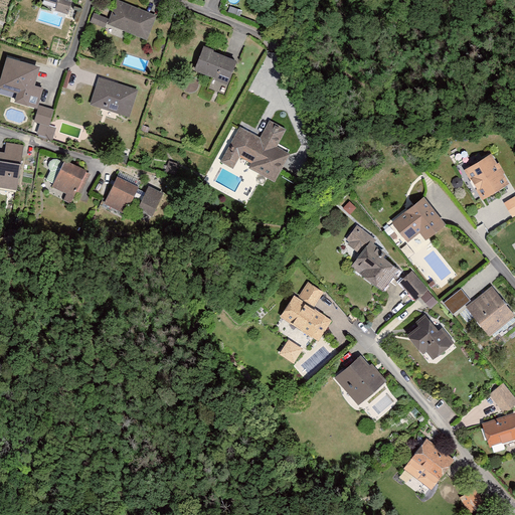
[(56,11),(69,16),(73,4),(62,0),(61,0),(41,0),(58,5),(56,11)]
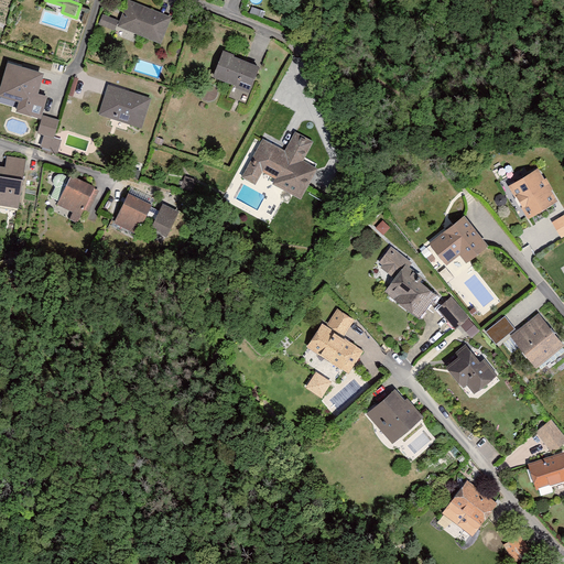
[(163,44),(172,18),(128,2),(119,29),(163,44)]
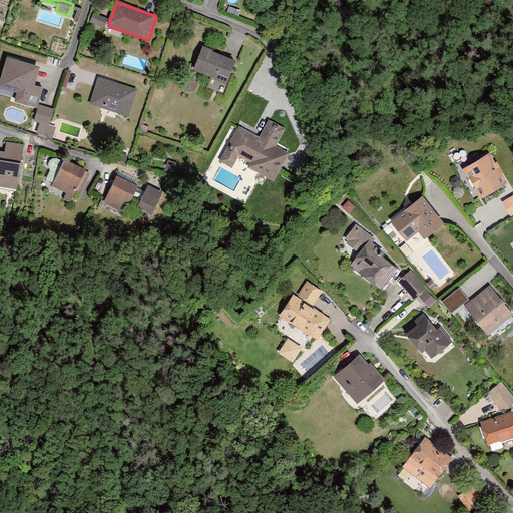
[(105,29),(108,20),(95,15),(91,24),(105,29)]
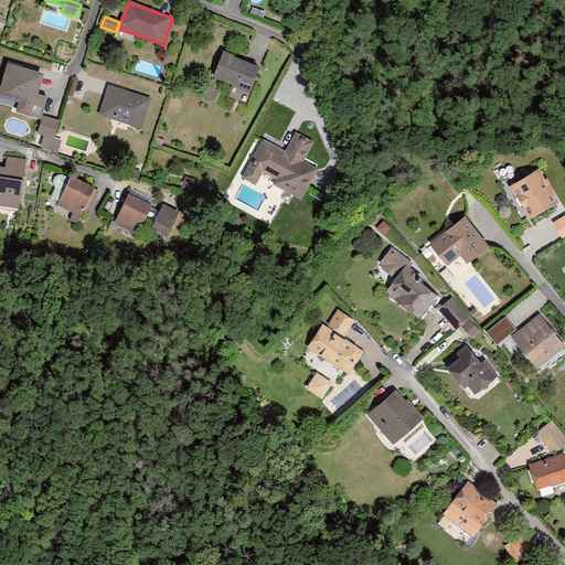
[(253,93),(263,67),(224,52),(214,77),(253,93)]
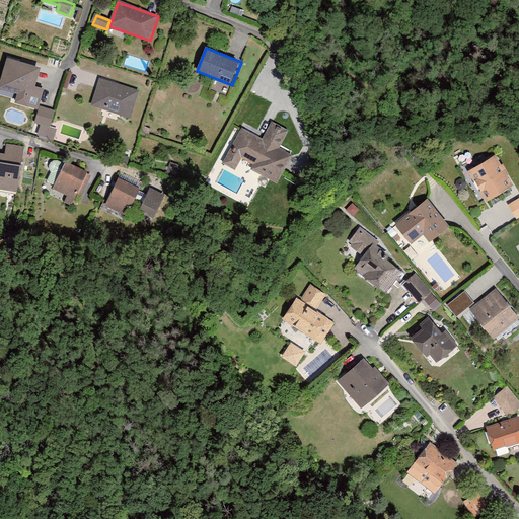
[(42,68),(9,59),(0,87),(0,88),(19,94),(16,102),(40,109),(34,124),(41,126),(38,136),(53,141),(57,130),(50,128),(55,113),(40,107),(45,90),(35,87),(42,68)]
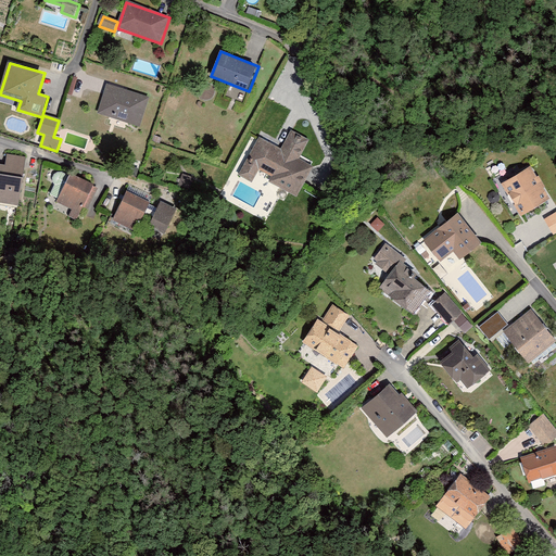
[(151,97),(108,84),(98,114),(142,127),(151,97)]
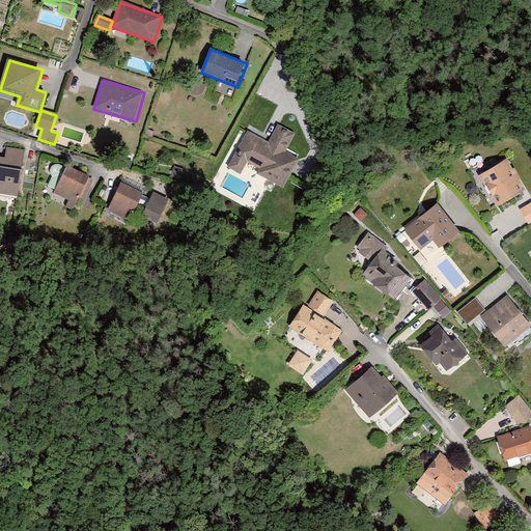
[(259,175),(285,190),(310,142),(278,126),(270,141),(250,131),(229,169),(242,176),(249,163),(262,170),(259,175)]
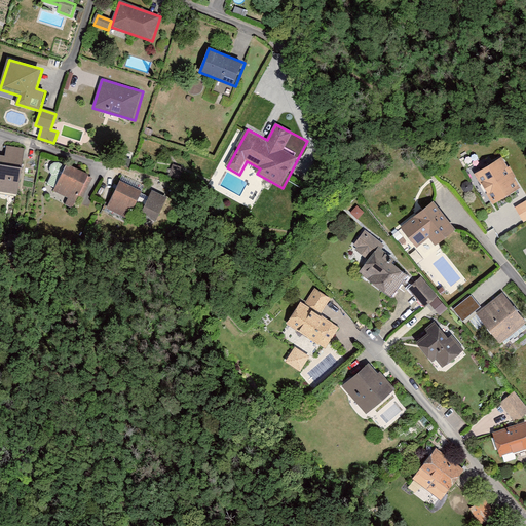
[(0,192),(19,195),(26,149),(7,146),(6,155),(0,154),(0,192)]
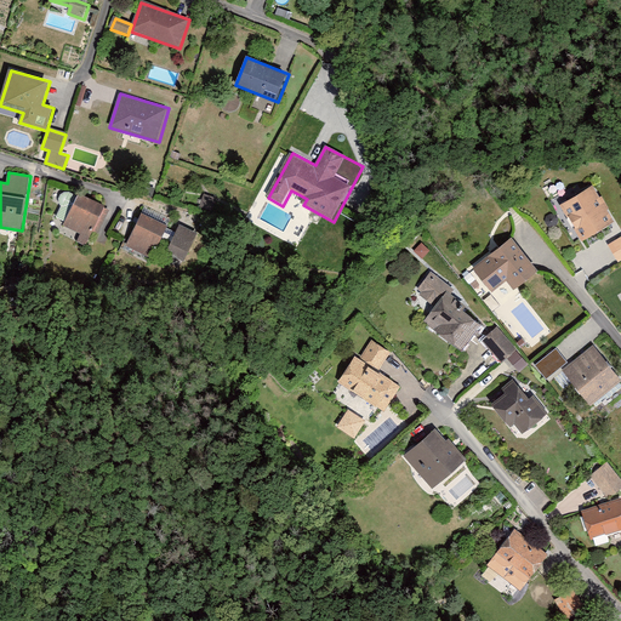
[(596,187),(562,206),(584,243),(617,223),(596,187)]
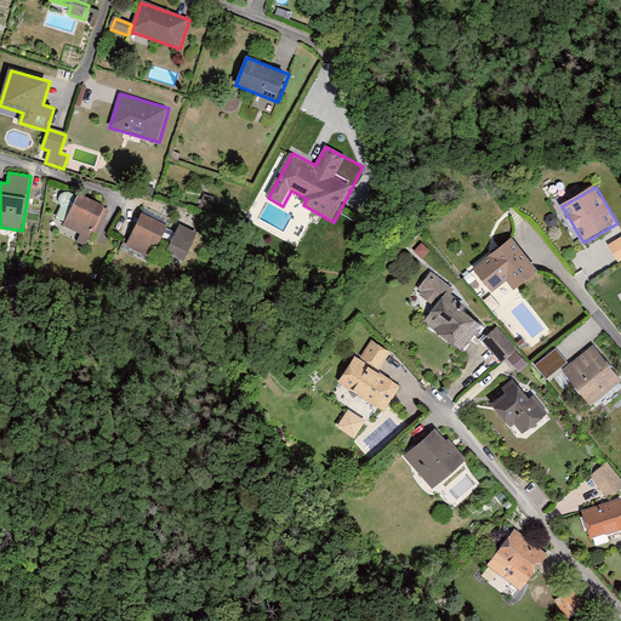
[(57,217),(66,222),(63,227),(81,235),(78,243),(86,248),(107,208),(80,194),(79,197),(73,193),(70,193),(66,193),(61,195),(60,199),(60,204),(62,206),(57,217)]
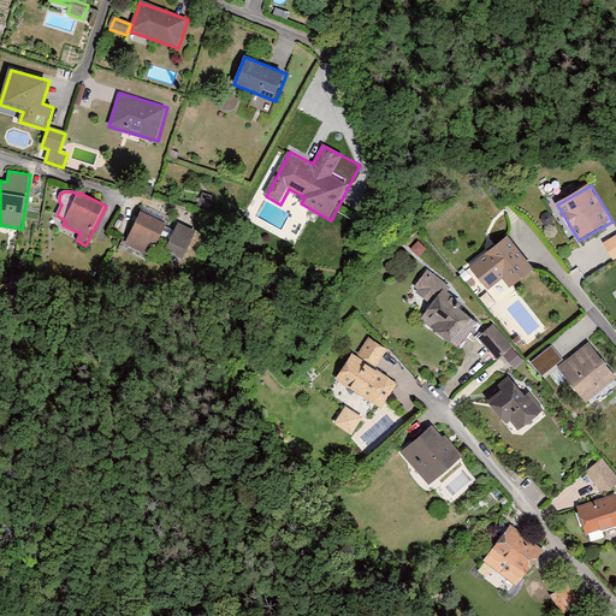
[(215,199),(203,194),(200,203),(212,208),(215,199)]
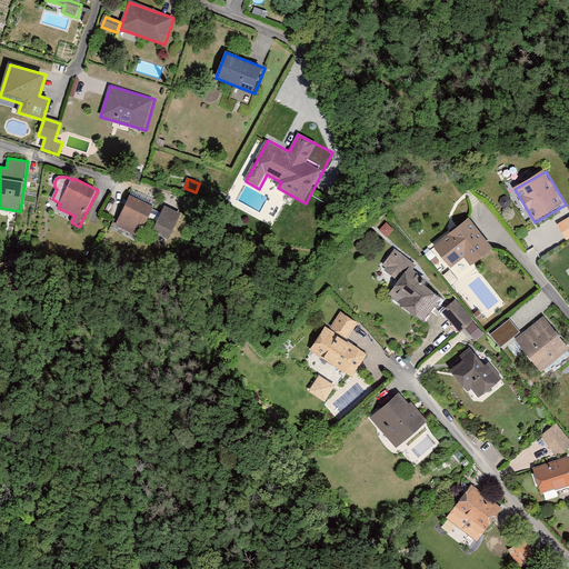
[(156,207),(132,196),(117,227),(140,238),(156,207)]
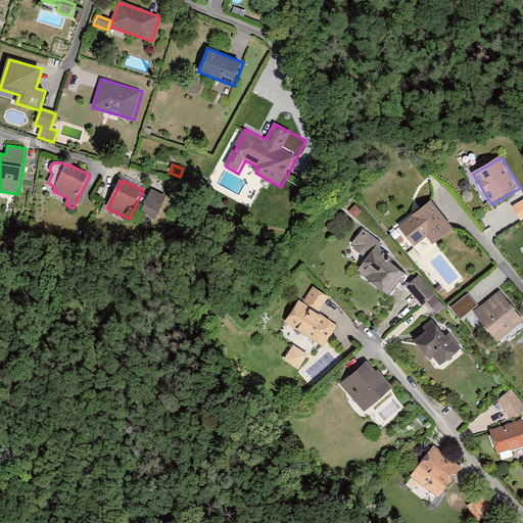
[(153,189),(142,212),(156,220),(168,196),(153,189)]
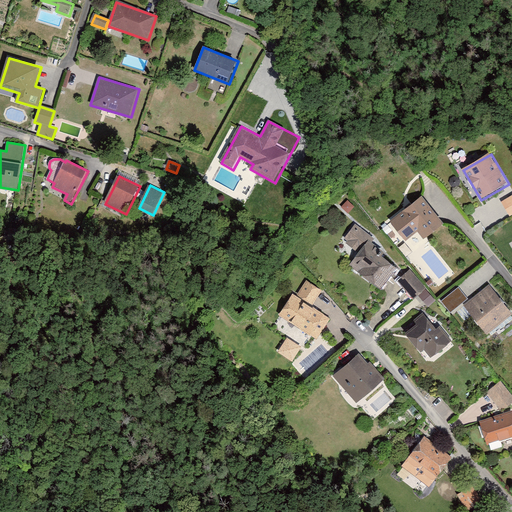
[(446,223),(424,194),(391,220),(407,242),(421,231),(426,239),(446,223)]
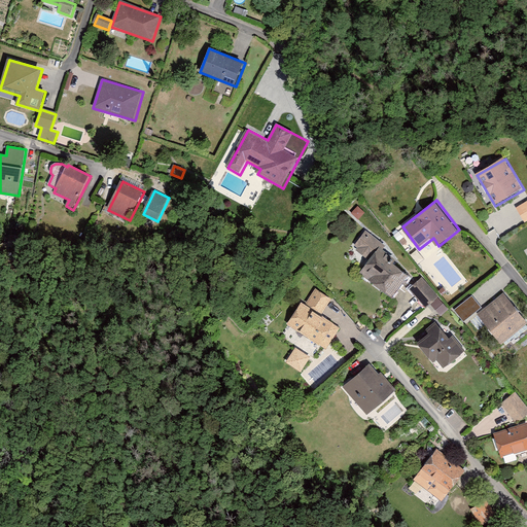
[(526,202),(517,208),(525,223),(526,222),(526,202)]
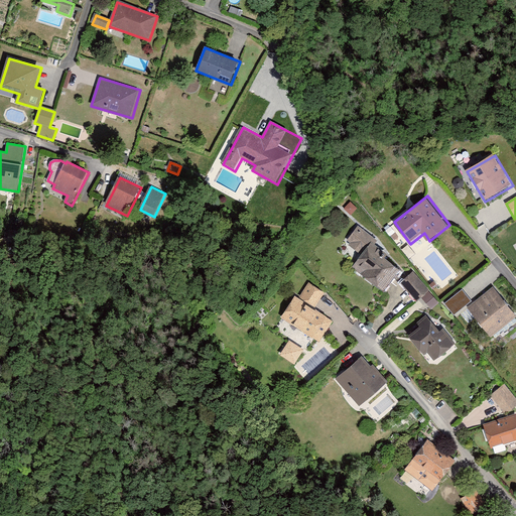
[(386,292),(402,270),(385,258),(388,253),(375,244),(378,239),(359,226),(346,243),(362,255),(352,268),(386,292)]
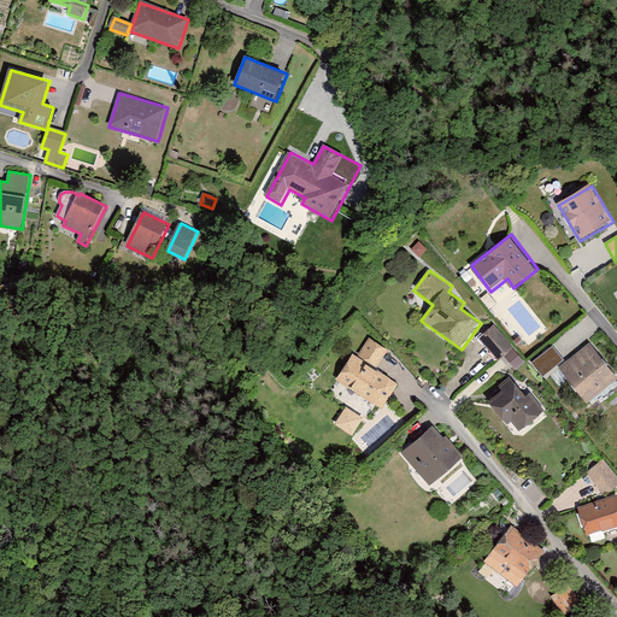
[(495,325),(480,339),(499,360),(515,348),(495,325)]
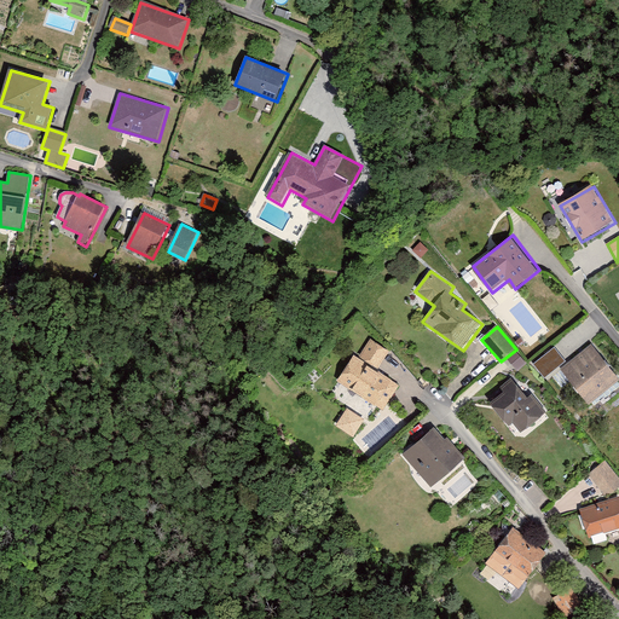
[(370,340),(360,356),(380,368),(391,352),(370,340)]
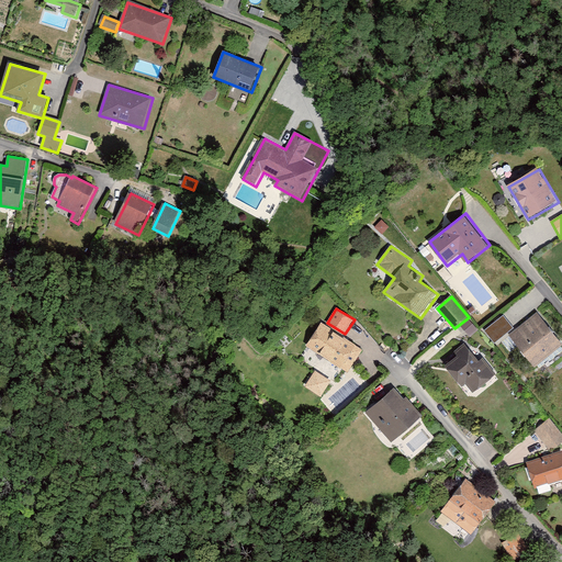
[(561,347),(561,340),(539,313),(512,336),(538,368),(561,347)]
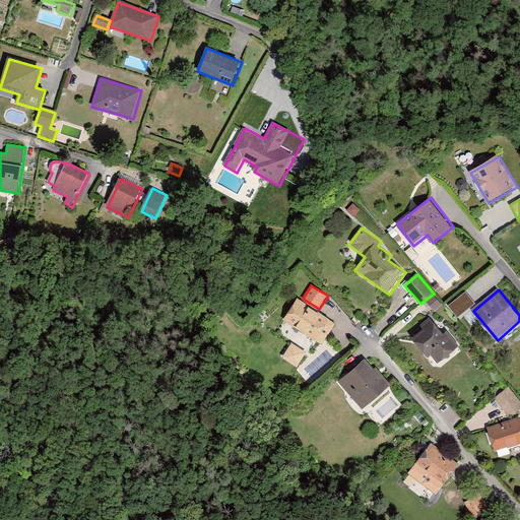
[(448,305),(457,317),(475,302),(466,290),(448,305)]
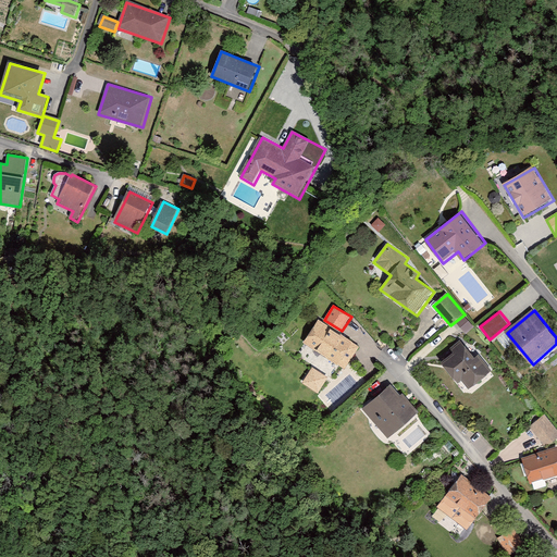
[(319,321),(305,343),(346,368),(360,346),(319,321)]
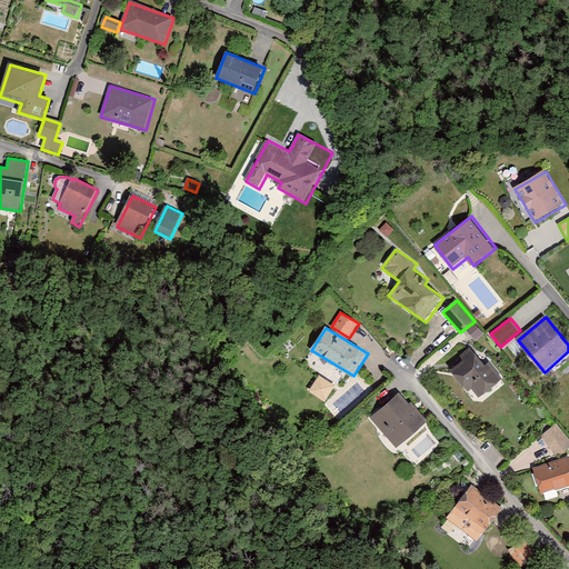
[(473,387),(481,397),(503,380),(491,363),(488,367),(472,347),(460,356),(466,362),(455,371),(469,390),(473,387)]
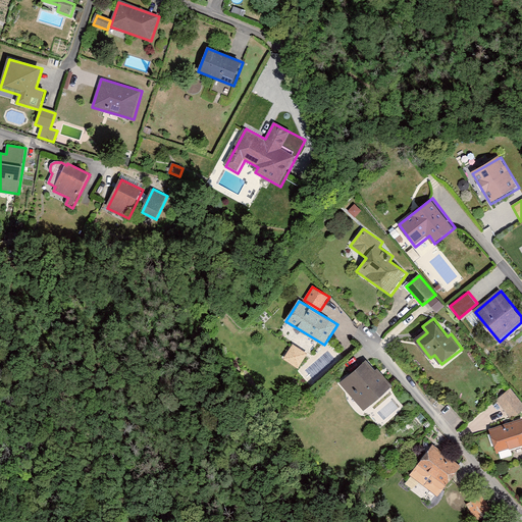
[(308,354),(294,346),(285,360),(300,368),(308,354)]
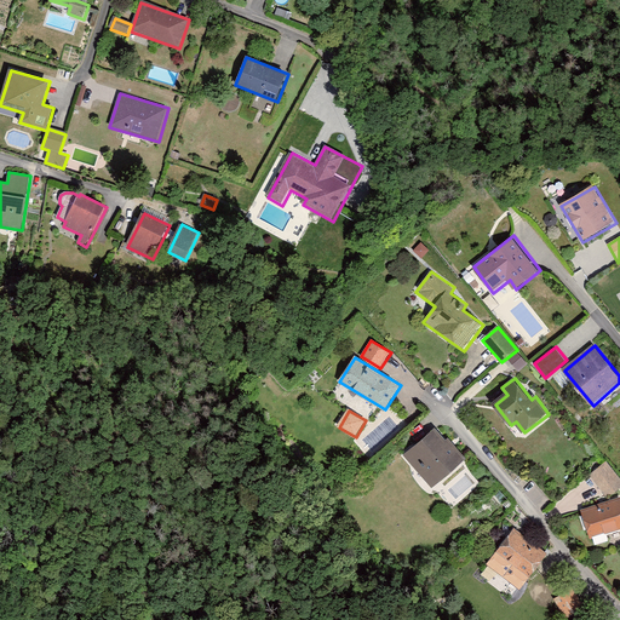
[(438,426),(405,455),(432,487),(466,459),(438,426)]
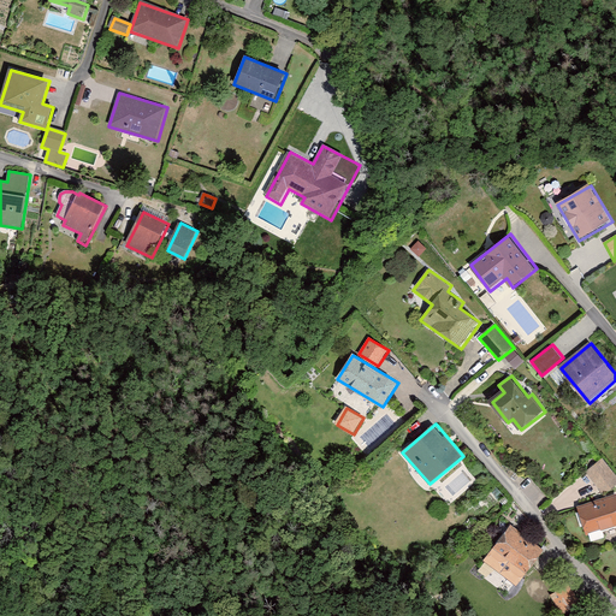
[(615,487),(615,473),(604,458),(586,473),(605,497),(615,487)]
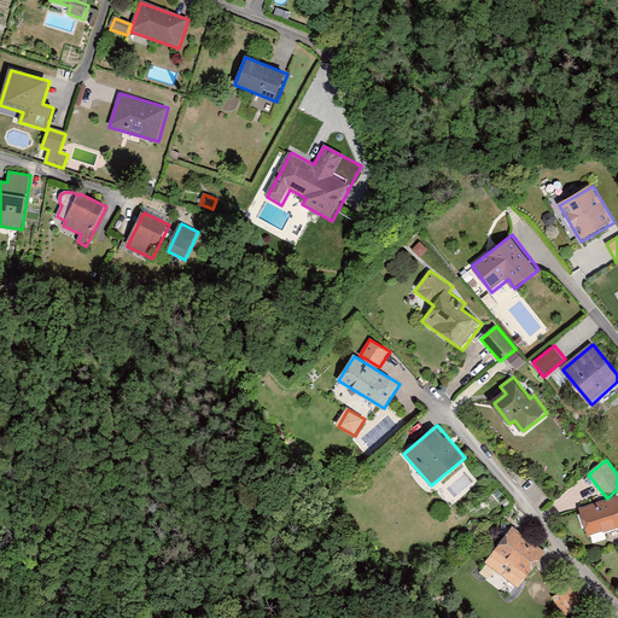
[(617,497),(582,508),(590,538),(617,530),(617,497)]
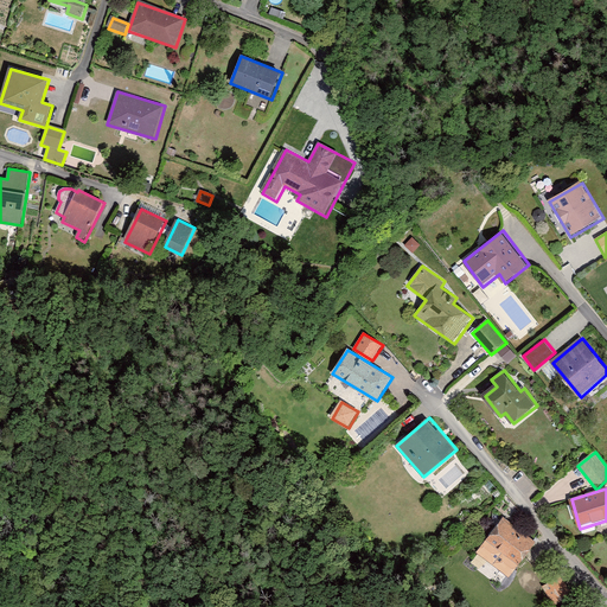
[(538,543),(504,518),(486,543),(521,568),(538,543)]
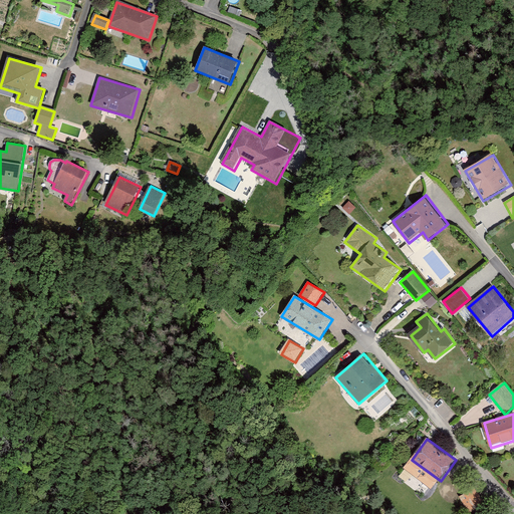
[(461,493),(469,511),(484,504),(475,486),(461,493)]
